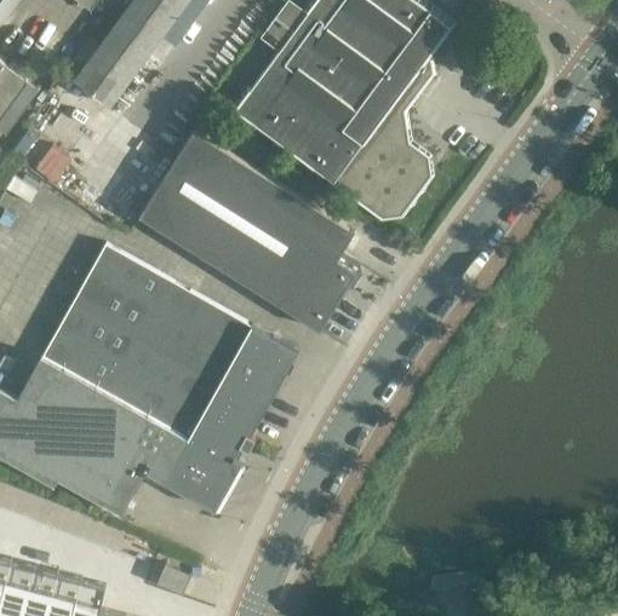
[(73,0),(90,12),(97,0),(73,0)]
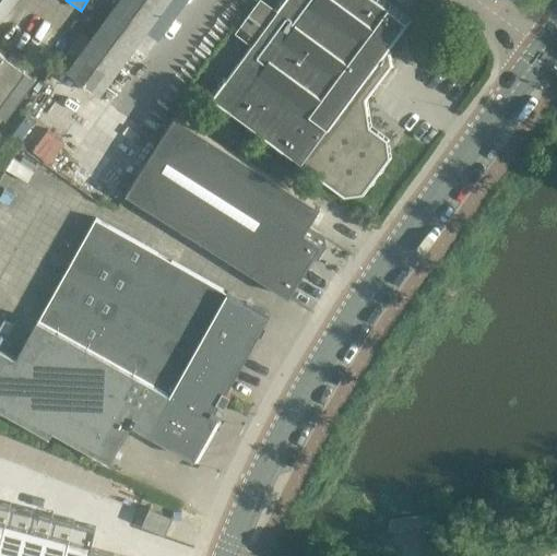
[(119,0),(67,73),(98,97),(168,0),(119,0)]
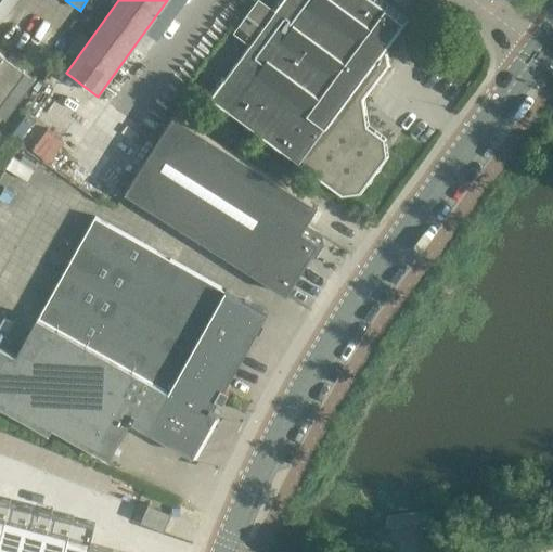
[(399,26),(363,0),(282,0),(209,101),(341,197),(361,194),(386,161),(382,143),(364,131),(356,93),(360,93),(378,67),(384,67),(380,52),(399,26)]
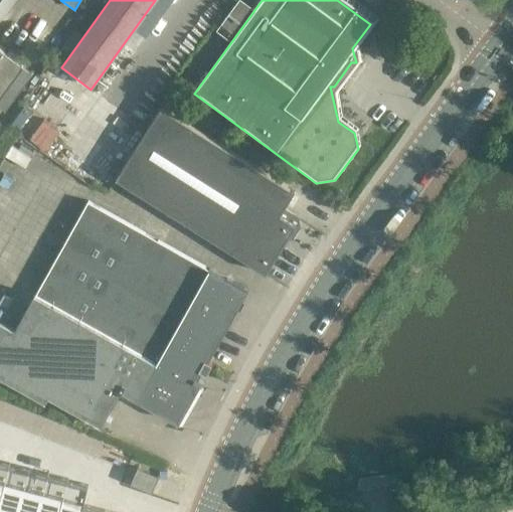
[(0,110),(4,113),(29,76),(0,54),(0,110)]
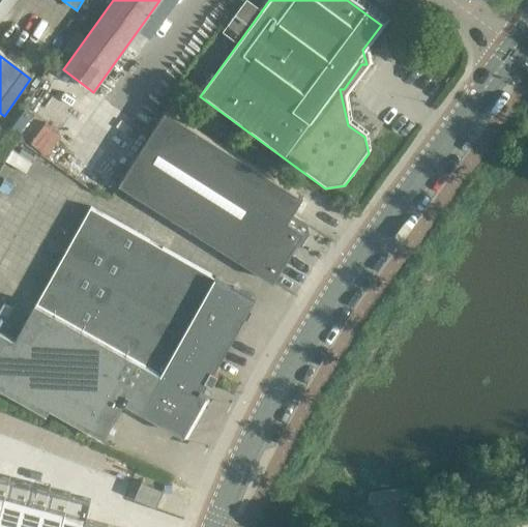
[(163,113),(158,120),(116,186),(272,285),(302,235),(300,226),(289,218),(300,200),(163,113)]
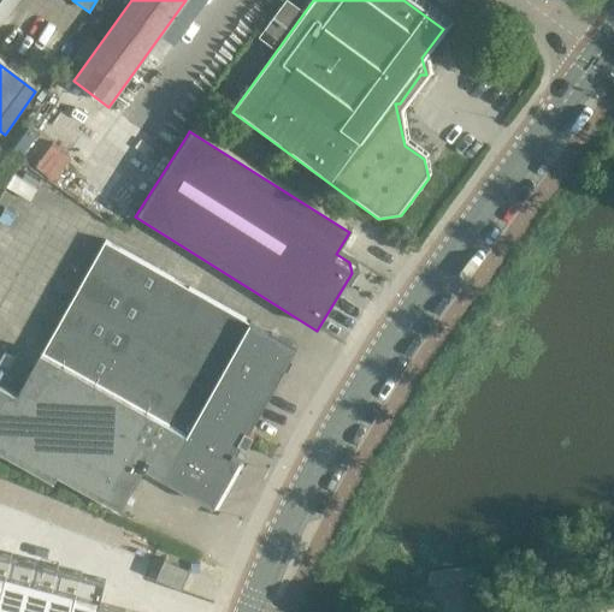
[(104,244),(27,379),(16,398),(0,388),(0,455),(52,485),(55,477),(118,512),(145,465),(211,503),(247,437),(282,375),(294,351),(104,244)]
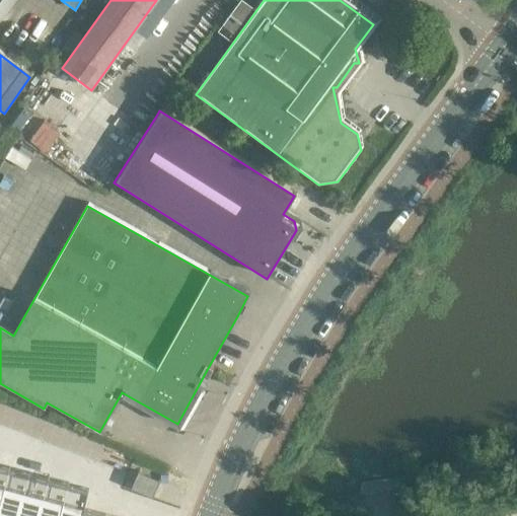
[(98,515),(81,511),(87,493),(0,469),(0,515),(98,515)]
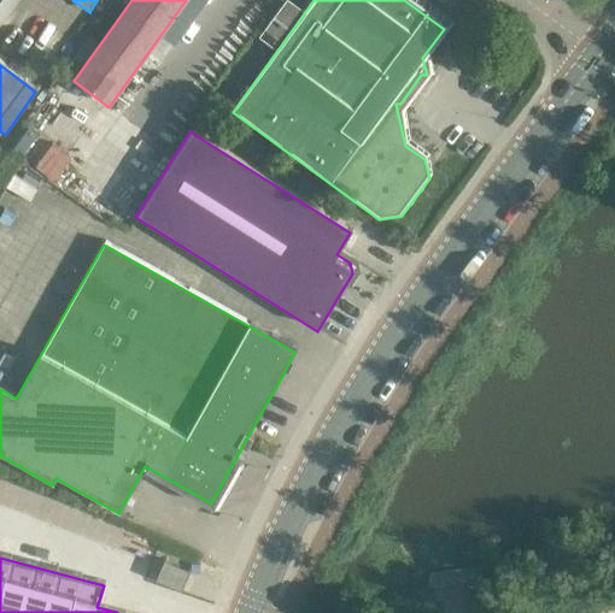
[(154,584),(180,595),(188,576),(164,565),(154,584)]
